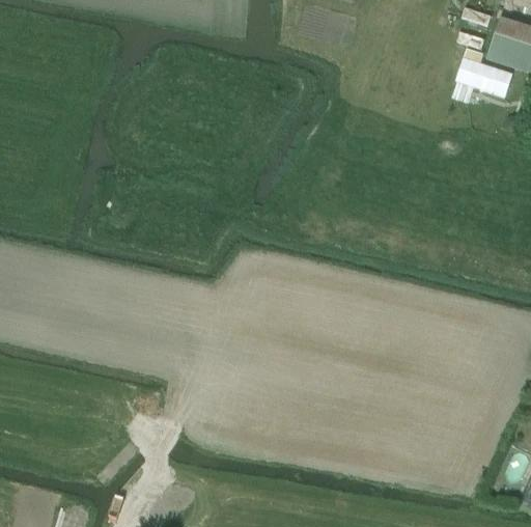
[(491,16),(465,7),(454,40),(480,48),(491,16)]
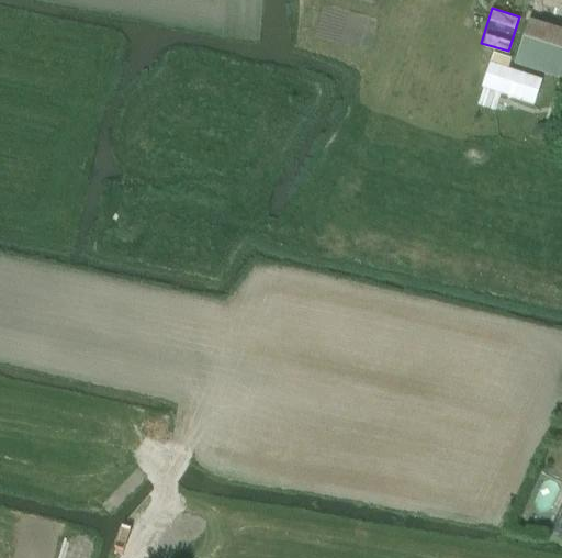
[(561,21),(534,13),(520,56),(561,68),(561,21)]
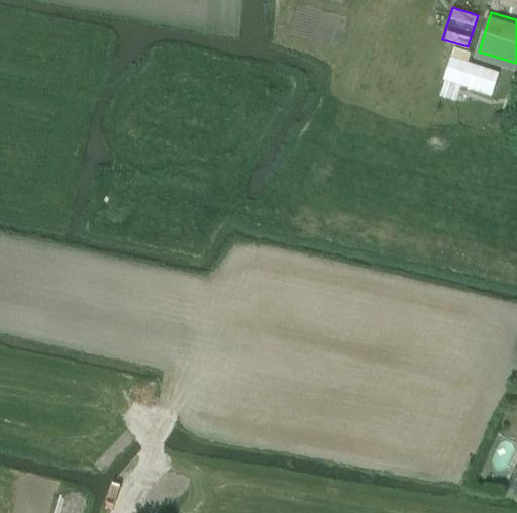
[(453,45),(450,55),(468,61),(471,52),(453,45)]
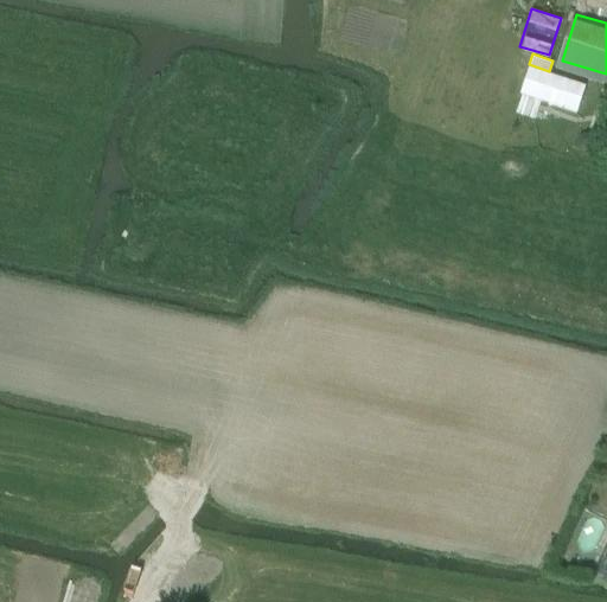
[(586,84),(529,65),(521,91),(577,110),(586,84)]
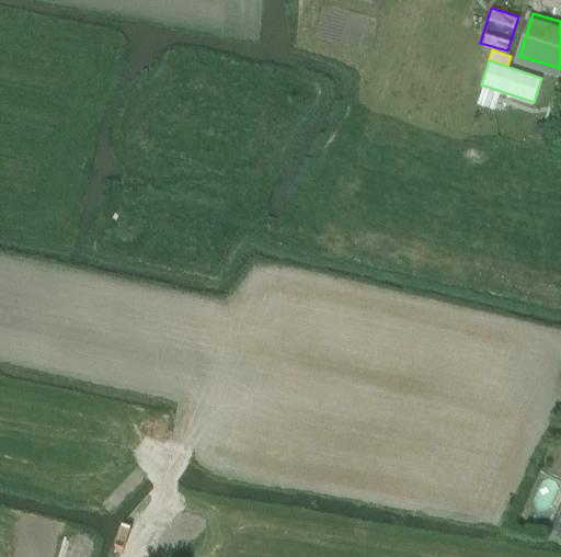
[(537,123),(536,128),(538,132),(544,134),(548,133),(550,128),(548,124),(541,122),(537,123)]
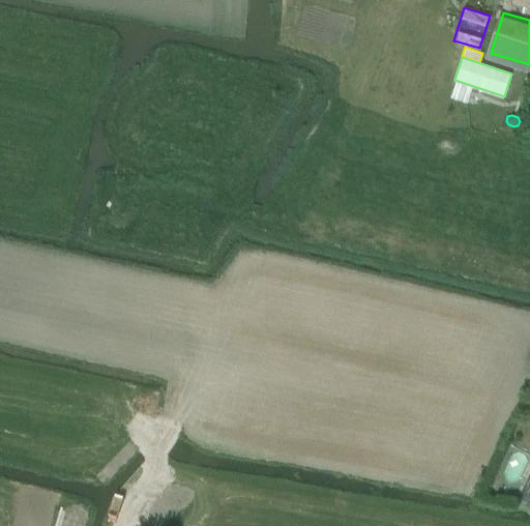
All buildings are outlined.
